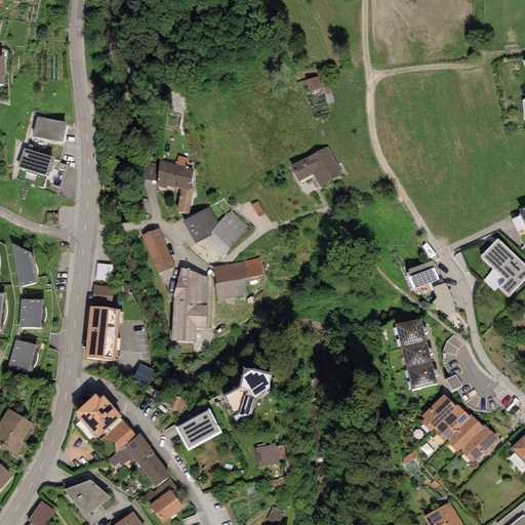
[(323,79),(308,83),(312,94),(326,90),(323,79)]
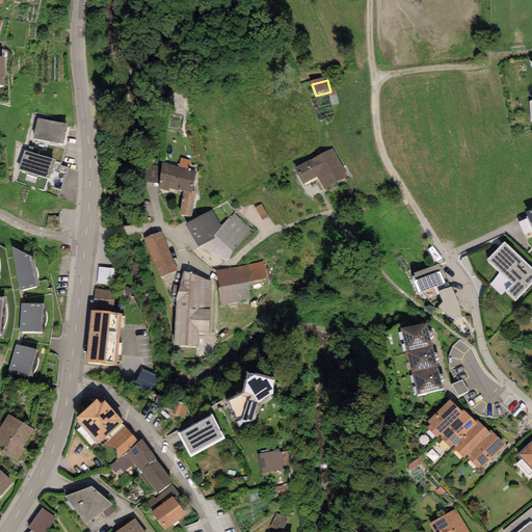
[(178,113),(189,112),(187,95),(176,96),(178,113)]
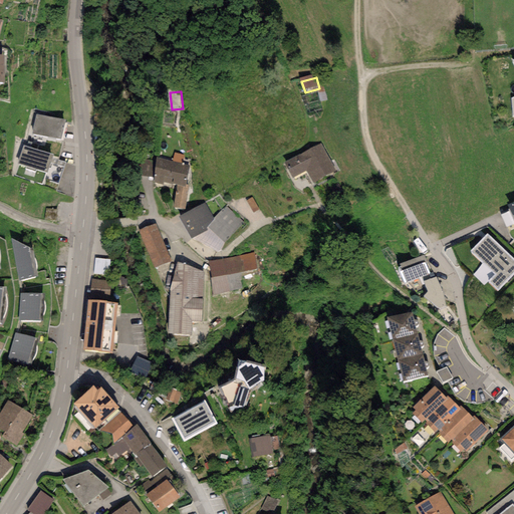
[(64,120),(35,114),(32,134),(60,140),(64,120)]
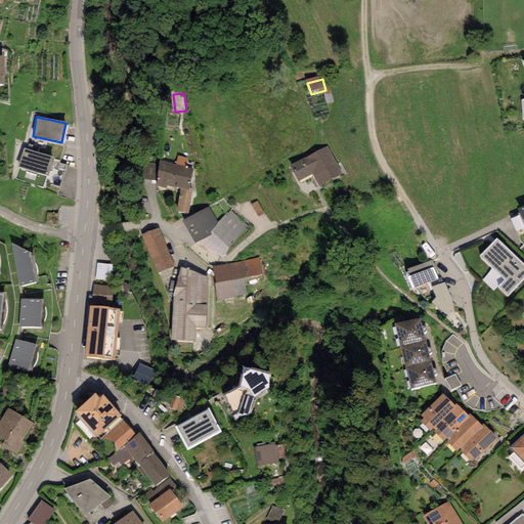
[(342,174),(326,146),(290,166),(299,182),(312,175),(317,186),(342,174)]
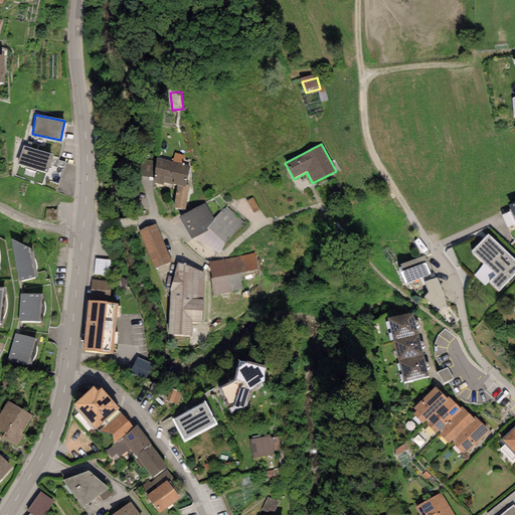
[(53,155),(23,146),(22,149),(17,165),(46,174),(44,180),(58,184),(65,164),(52,159),(53,155)]
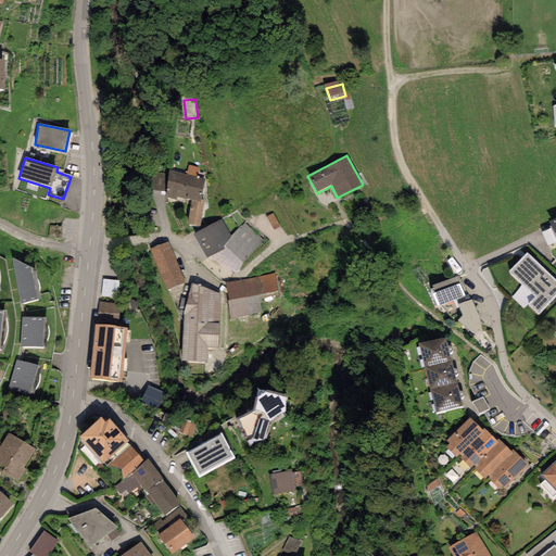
[(186,175),(169,171),(168,175),(167,191),(166,199),(176,200),(177,197),(191,200),(200,202),(201,200),(204,180),(197,179),(199,168),(188,166),(186,175)]
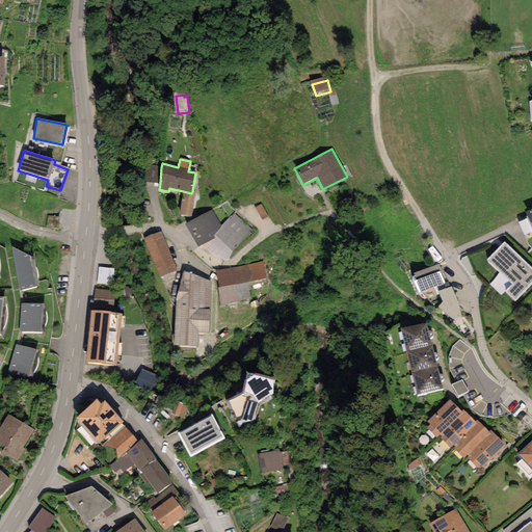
[(160,183),(161,167),(147,165),(144,182),(160,183)]
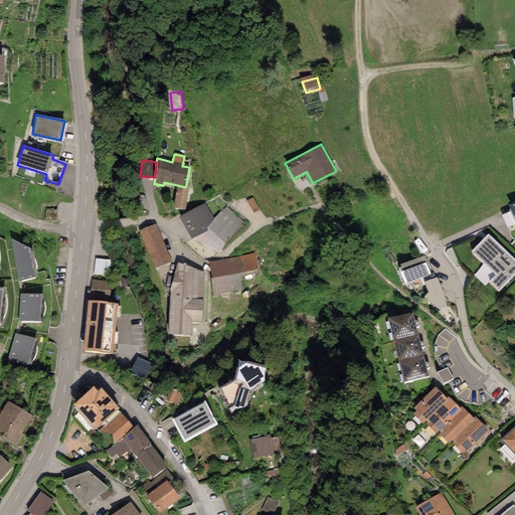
[(189,185),(186,185),(185,187),(177,185),(174,208),(185,209),(189,185)]
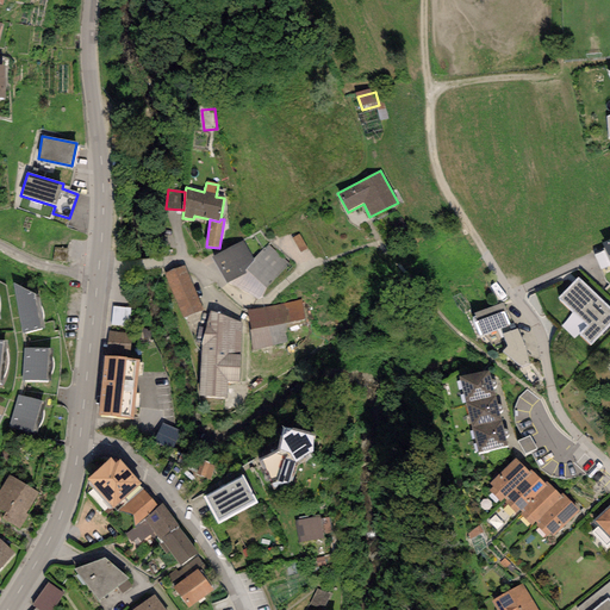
[(602,269),(604,274),(609,271),(609,240),(602,243),(604,249),(593,255),(601,271),(602,269)]
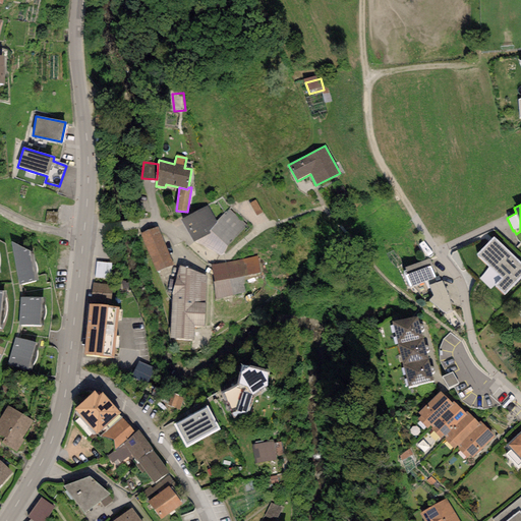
[(208,206),(182,219),(193,242),(211,234),(210,231),(217,222),(208,206)]
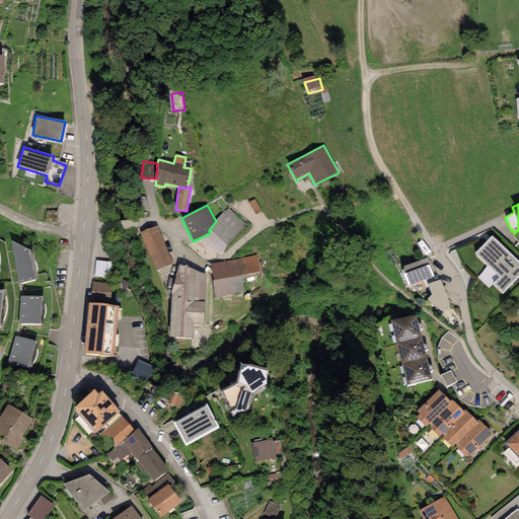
[(228,209),(216,221),(209,230),(210,233),(193,241),(219,253),(223,252),(225,245),(245,226),(228,209)]
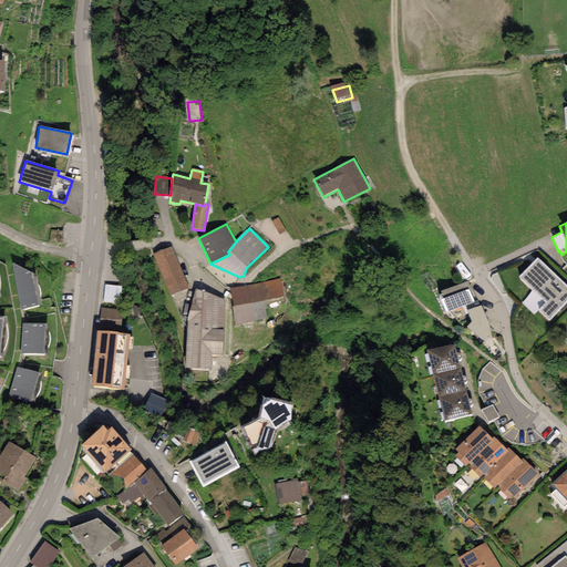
[(172,247),(154,254),(171,296),(189,288),(172,247)]
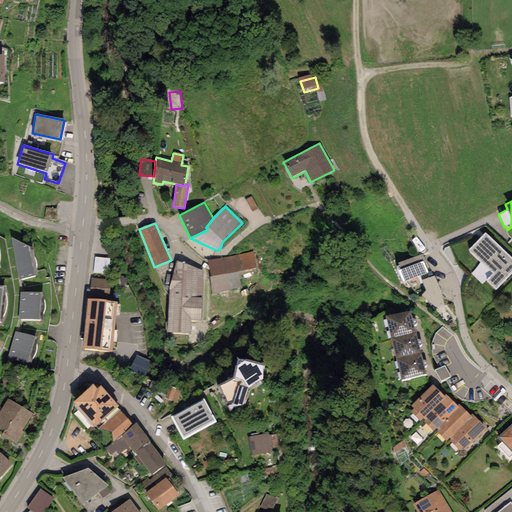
[(511,273),(511,258),(485,232),(468,250),(493,274),(486,281),(496,290),(511,273)]
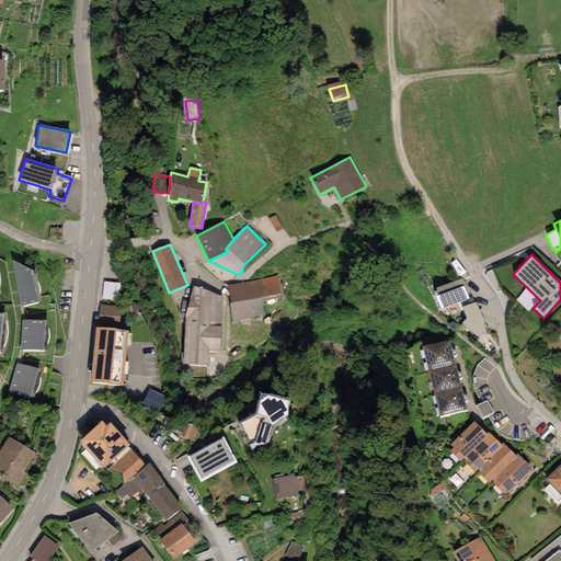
[(13,261),(21,307),(42,301),(36,274),(33,274),(32,271),(13,261)]
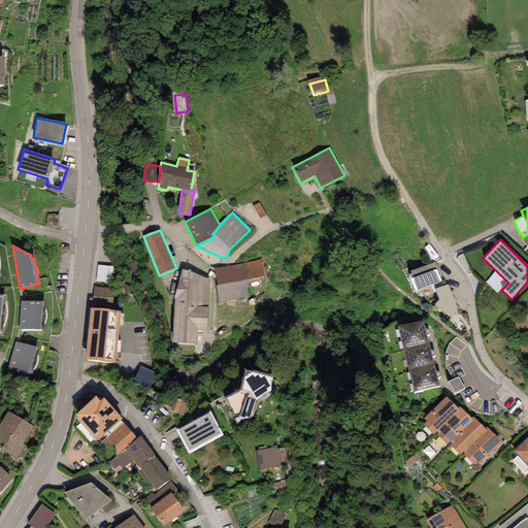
[(212,269),(220,303),(250,297),(248,284),(264,281),(260,260),(212,269)]
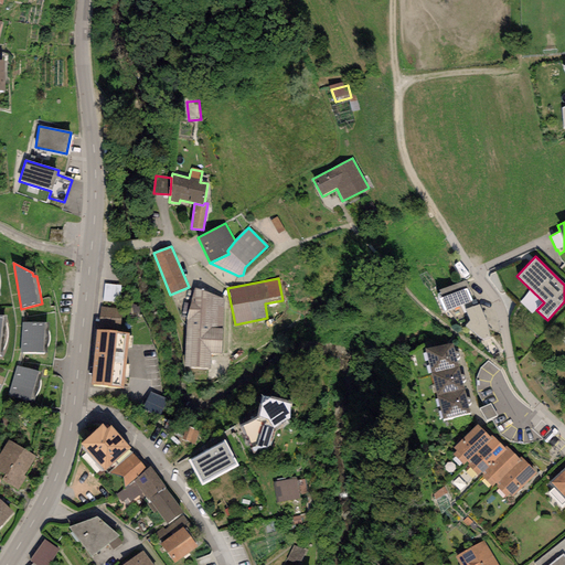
[(466,279),(439,290),(441,297),(439,298),(445,312),(472,301),(470,297),(472,296),(466,279)]
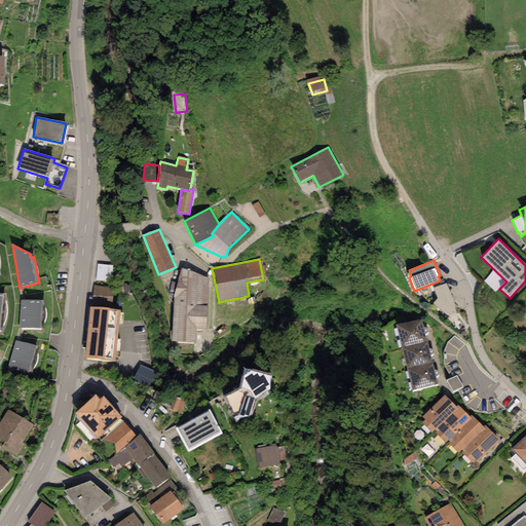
[(113,265),(98,264),(96,280),(112,282),(113,265)]
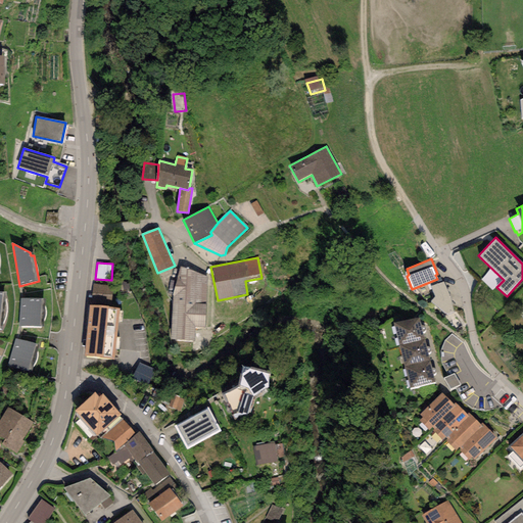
[(207,277),(181,267),(173,293),(171,340),(195,342),(196,327),(205,327),(207,277)]
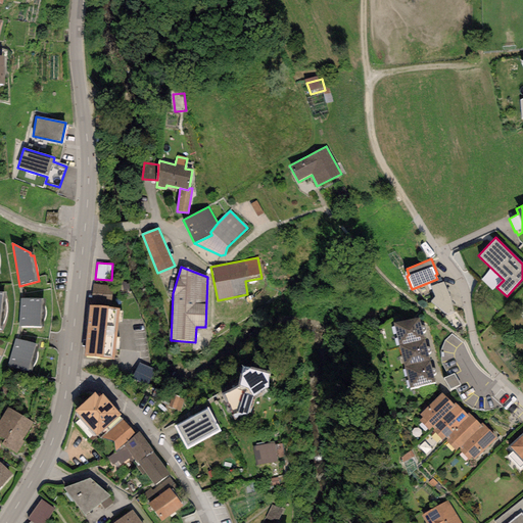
[(443,282),(431,286),(435,296),(430,301),(438,307),(443,313),(447,315),(454,312),(450,298),(443,282)]
